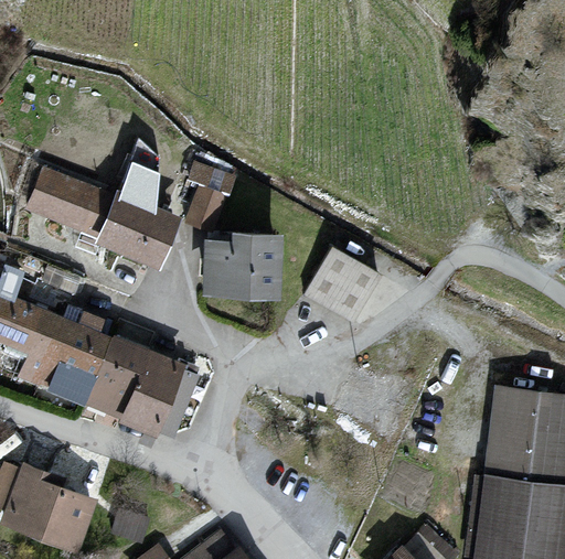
[(43,172),(29,211),(93,237),(109,196),(43,172)]
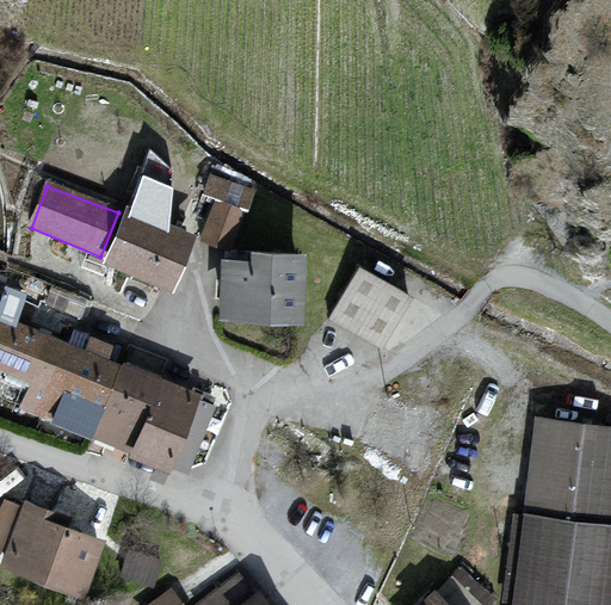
[(244,211),(214,199),(198,239),(228,251),(244,211)]
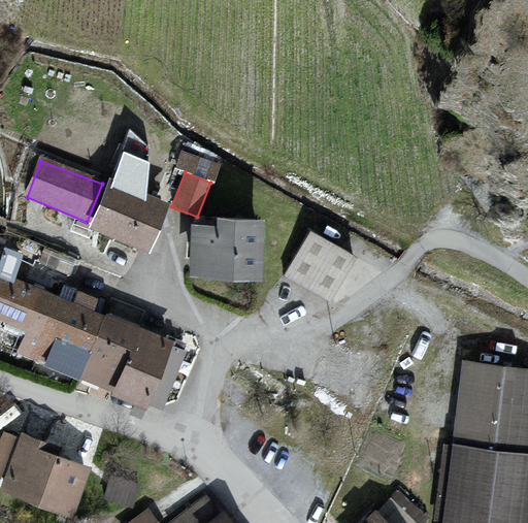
[(160,205),(102,184),(87,222),(144,244),(160,205)]
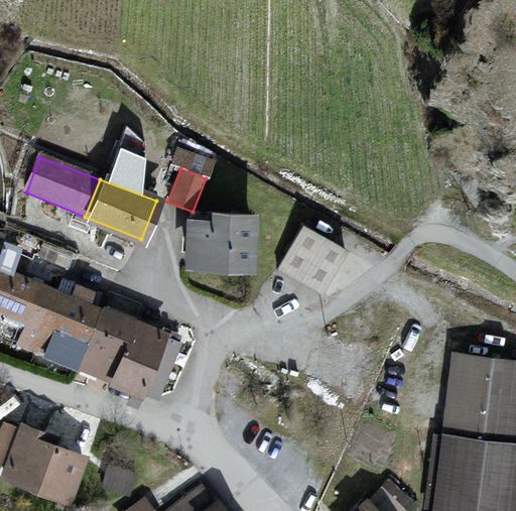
[(209,219),(183,218),(182,266),(249,268),(250,211),(210,210),(209,219)]
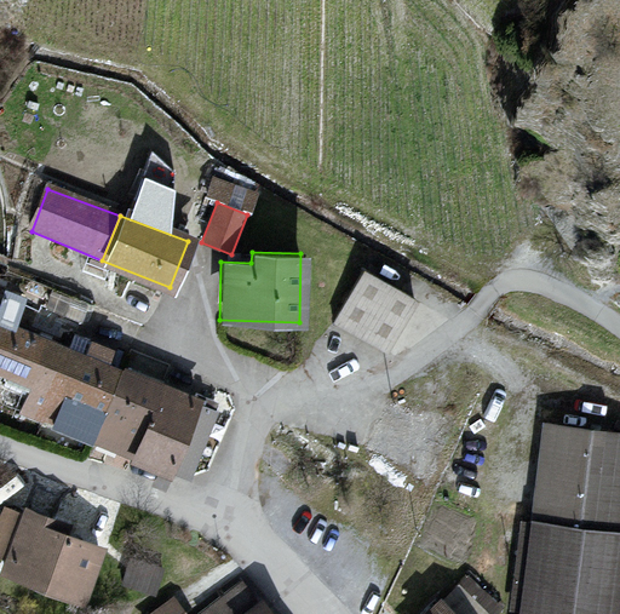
[(412,300),(362,274),(334,323),(384,350),(412,300)]
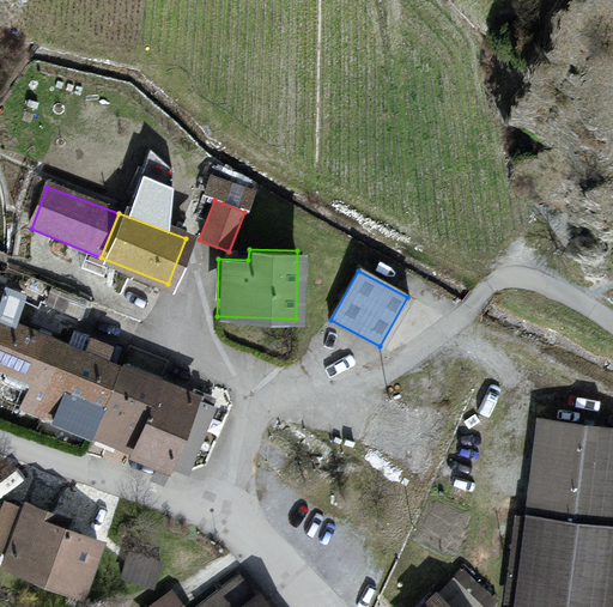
[(212,400),(0,315),(0,370),(29,382),(18,411),(181,475),(212,400)]
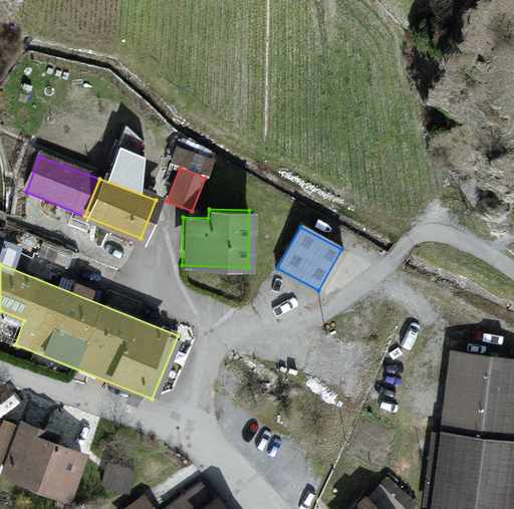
[(512,508),(513,493),(513,359),(450,352),(431,508),(512,508)]
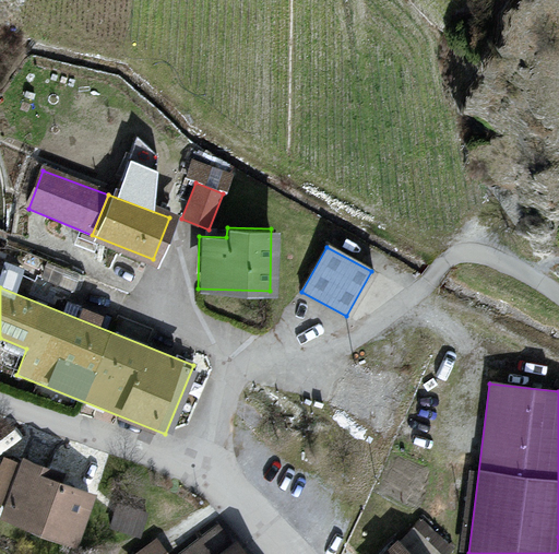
[(61,473),(21,459),(18,467),(2,461),(0,468),(0,503),(4,505),(0,515),(0,520),(73,547),(93,495),(58,482),(61,473)]
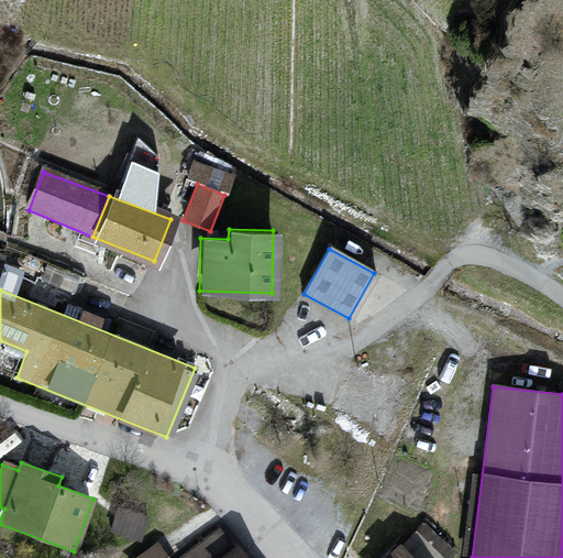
[(443,557),(418,533),(392,557),(443,557)]
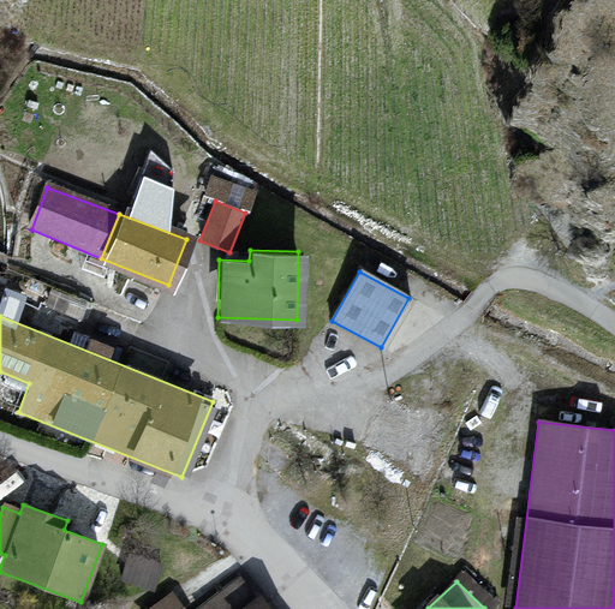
[(260,608),(240,586),(204,608),(260,608)]
